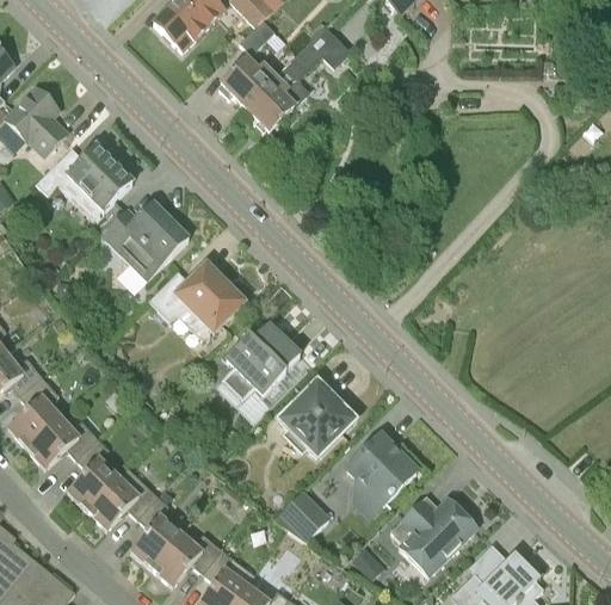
[(178,0),(154,23),(174,43),(183,51),(224,10),(215,0),(178,0)]
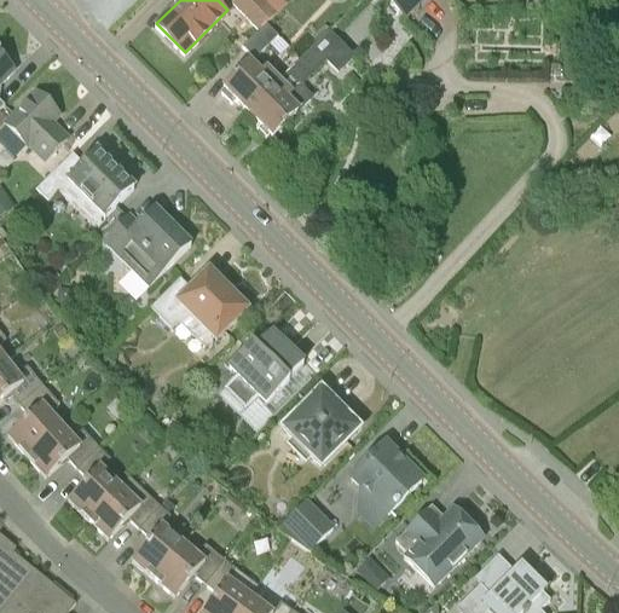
[(258,28),(265,21),(277,10),(266,0),(231,0),(258,28)]
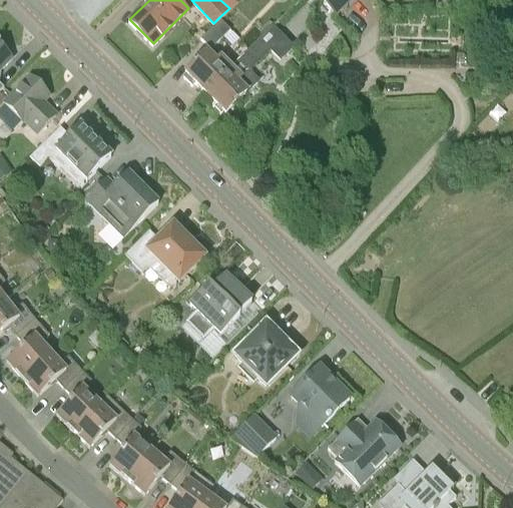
[(325,0),(336,11),(347,0),(325,0)]
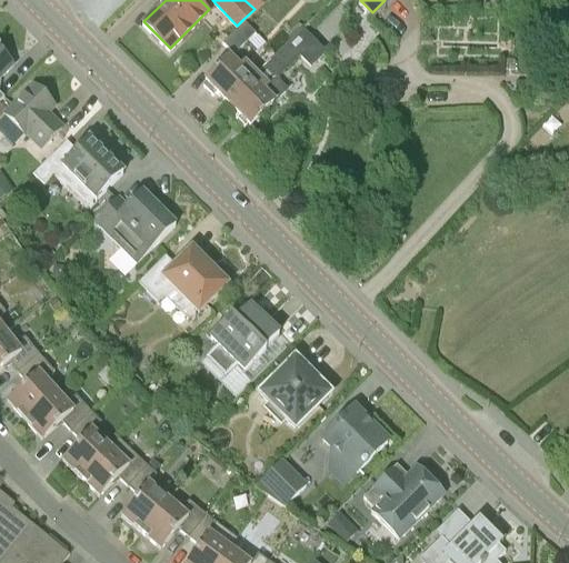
[(243,19),(237,26),(221,40),(233,51),(255,30),(243,19)]
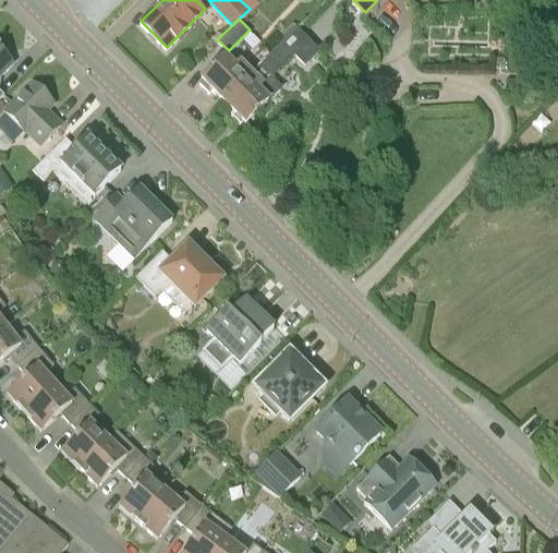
[(245,120),(269,96),(270,97),(281,86),(270,75),(293,53),(304,64),(318,49),(295,25),(275,47),(251,70),(223,97),(234,109),(231,112),(241,121),(244,118),(245,120)]
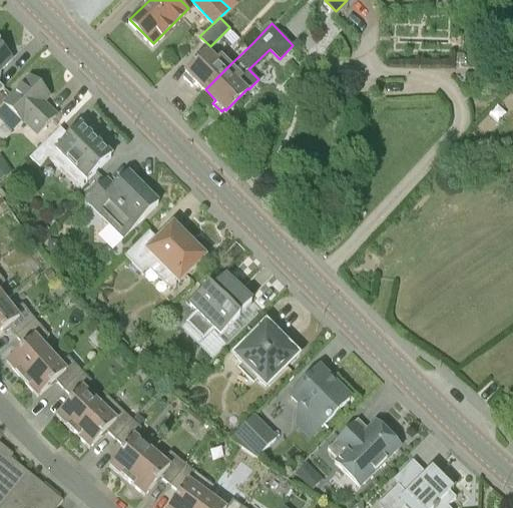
[(0,42),(0,39),(0,38),(0,87),(4,84),(0,79),(0,67),(13,55),(0,42)]
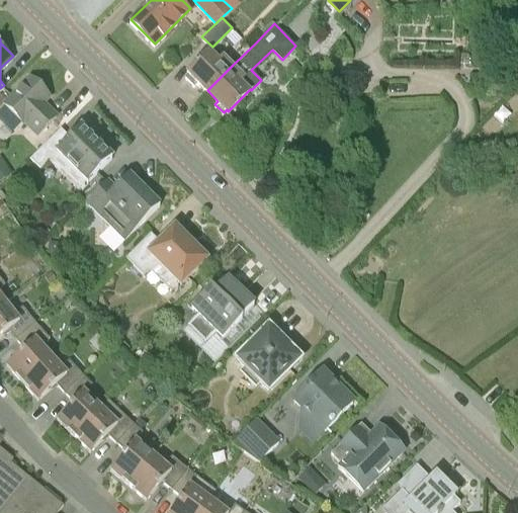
[(197,80),(207,90),(233,65),(222,54),(219,58),(208,49),(187,70),(188,72),(186,75),(194,83),(197,80)]
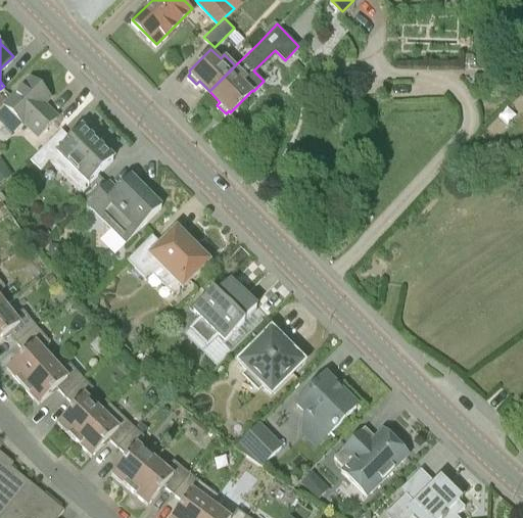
[(25,120),(39,134),(58,114),(44,100),(51,94),(32,75),(4,102),(24,122),(25,120)]
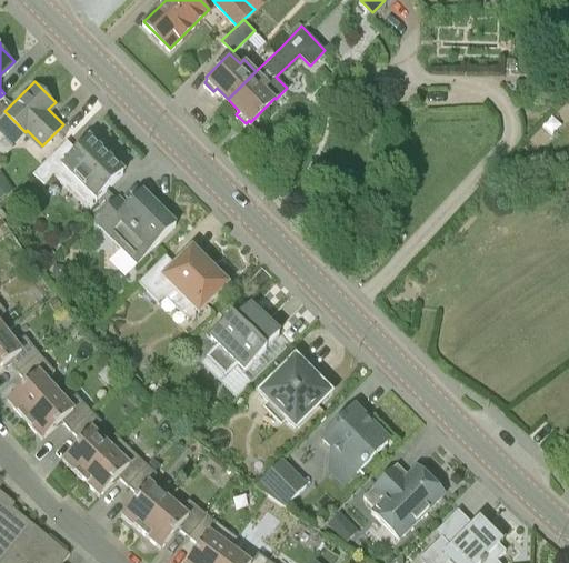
[(85,207),(95,195),(97,197),(123,170),(89,136),(77,148),(67,138),(33,171),(45,182),(52,174),(85,207)]
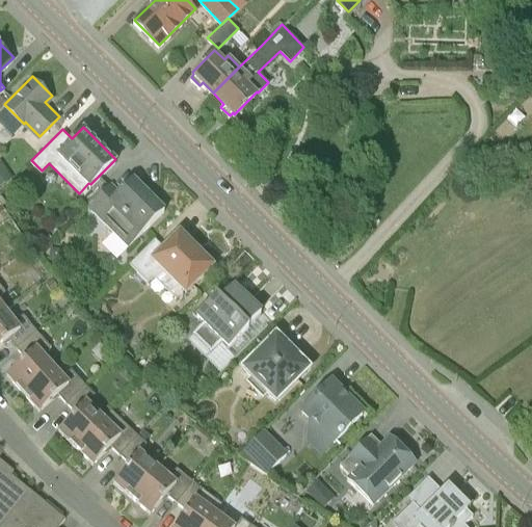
[(0,184),(11,176),(0,158),(0,184)]
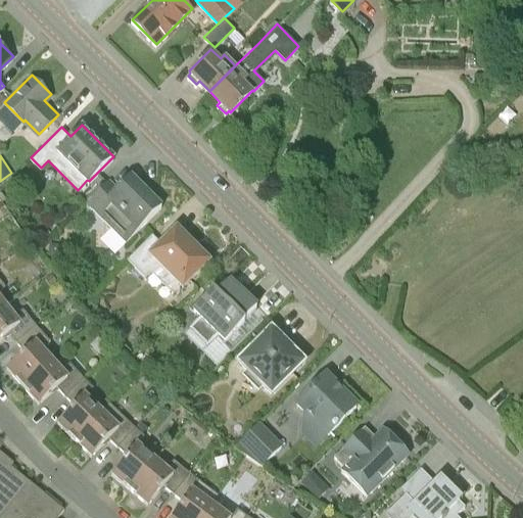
[(116,188),(107,179),(87,199),(127,239),(161,204),(131,174),(116,188)]
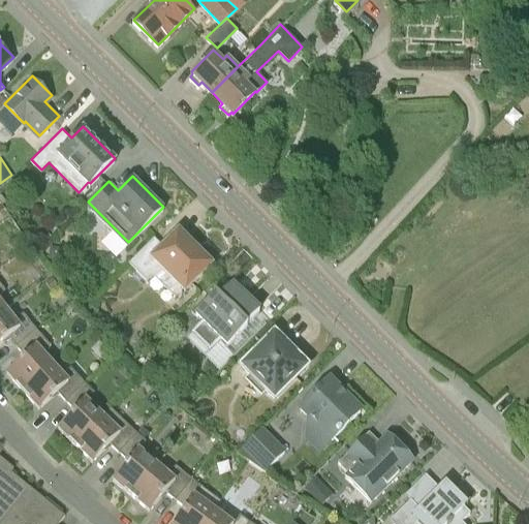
[(184,286),(185,286),(210,262),(178,229),(164,244),(154,235),(128,260),(146,278),(151,273),(174,296),(184,286)]
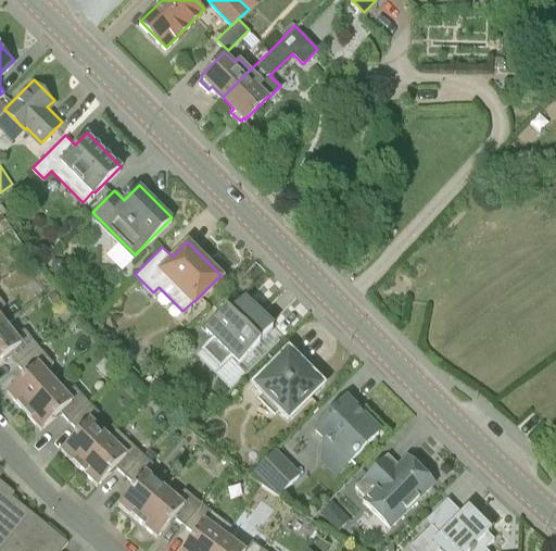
[(52,257),(51,270),(64,271),(65,258),(52,257)]
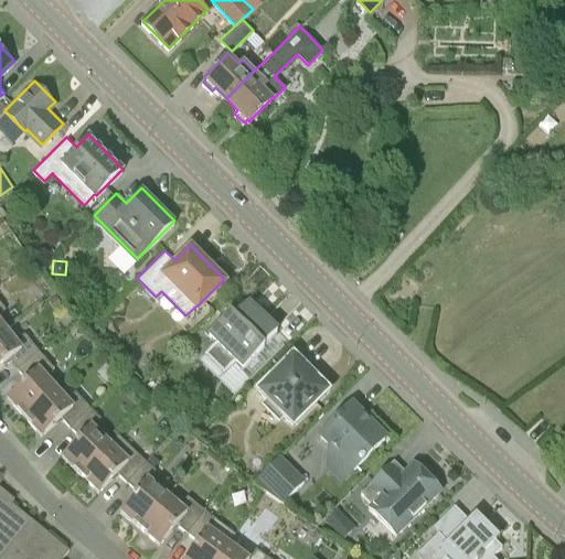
[(61,301),(54,292),(48,298),(54,305),(61,301)]
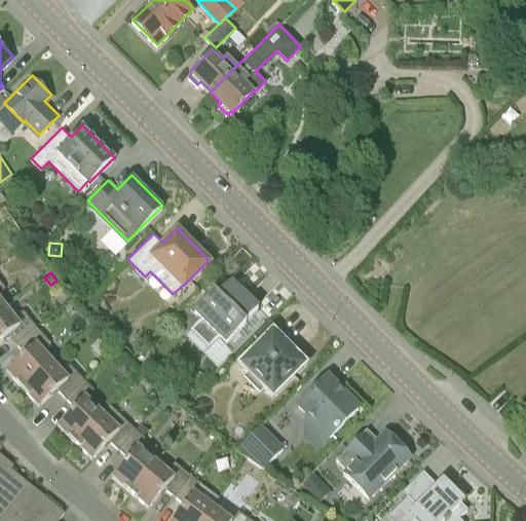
[(220,334),(227,341),(246,322),(245,321),(258,307),(230,280),(217,293),(214,290),(194,309),(201,317),(191,328),(209,345),(220,334)]
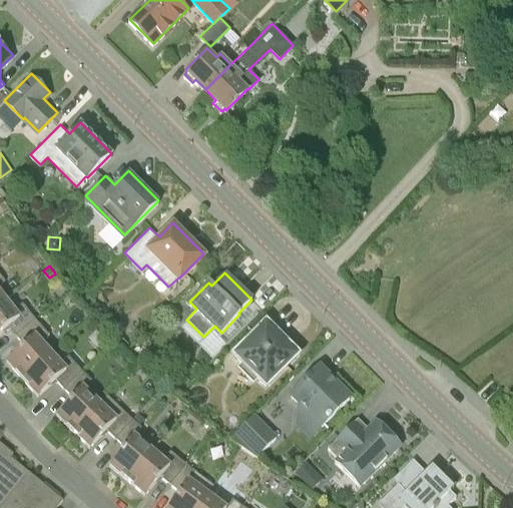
[(0,331),(9,324),(16,334),(35,317),(23,301),(12,307),(5,297),(0,301),(0,331)]
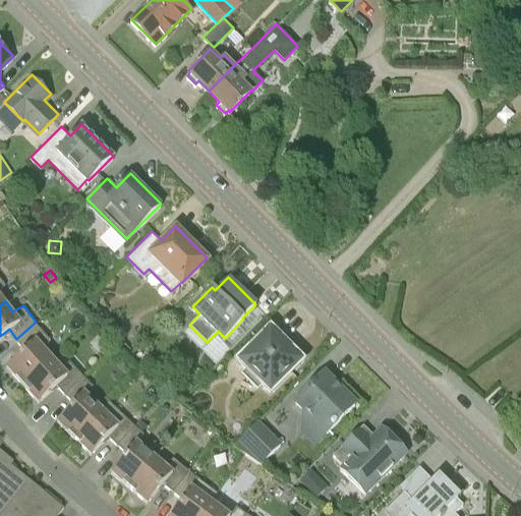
[(6,364),(22,382),(51,356),(43,347),(50,337),(36,322),(16,339),(24,348),(6,364)]
